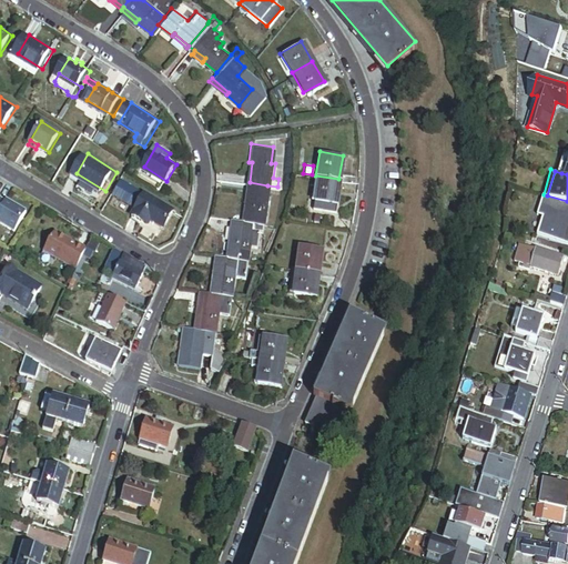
[(308,195),(312,195),(310,207),(333,210),(338,179),(315,175),(312,175),(308,195)]
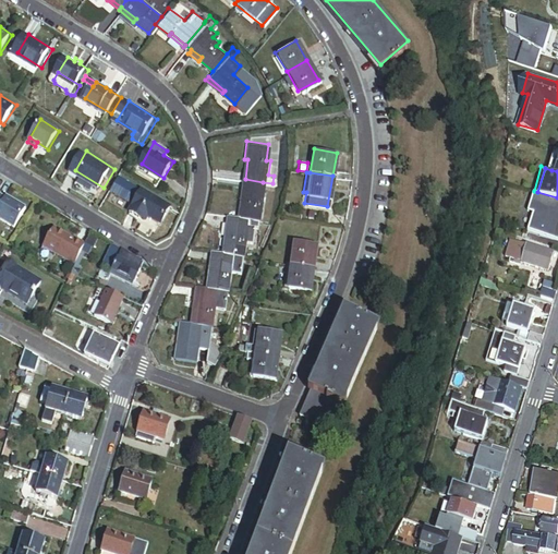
[(237,216),(257,219),(263,182),(245,179),(242,200),(239,199),(237,216)]
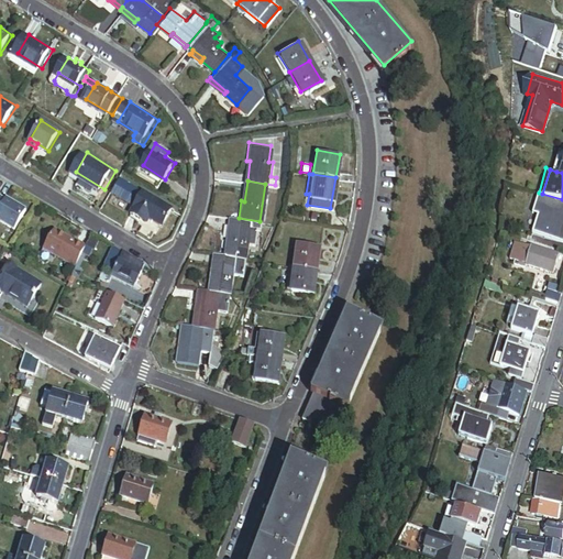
[(10,194),(0,187),(0,199),(6,203),(10,194)]
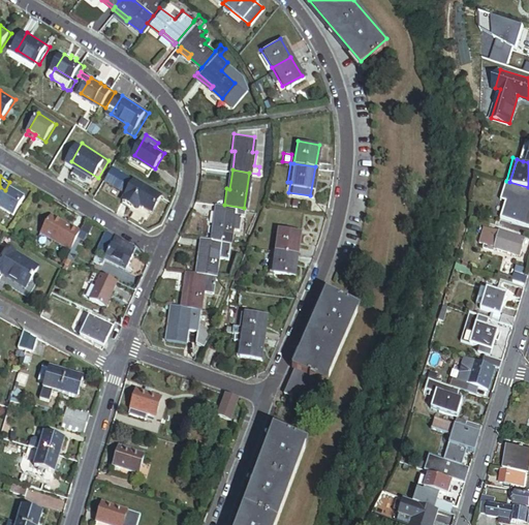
[(28,185),(16,178),(6,194),(19,202),(28,185)]
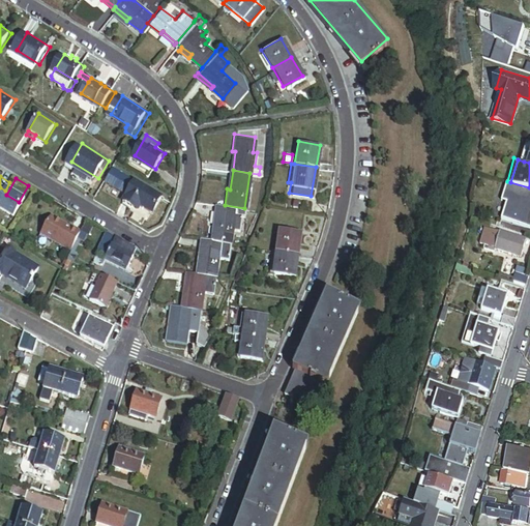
[(162,198),(136,182),(125,200),(139,208),(141,204),(153,211),(162,198)]
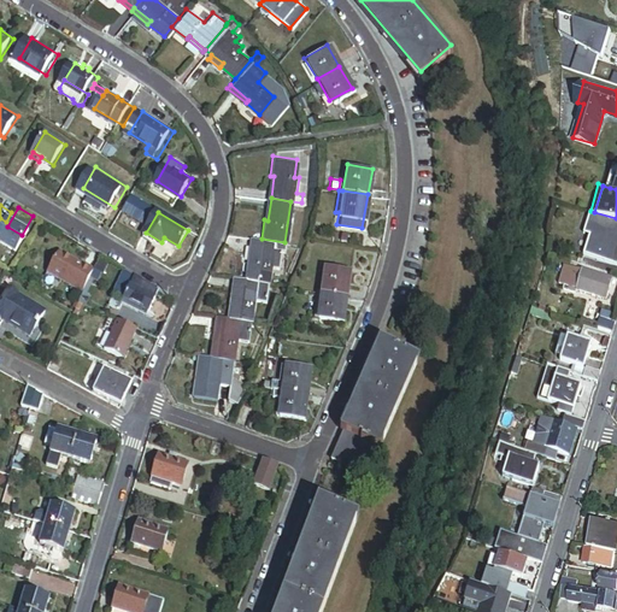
[(283,248),(285,242),(262,239),(253,237),(251,259),(247,259),(245,277),(268,280),(270,264),(277,265),(280,248),(283,248)]
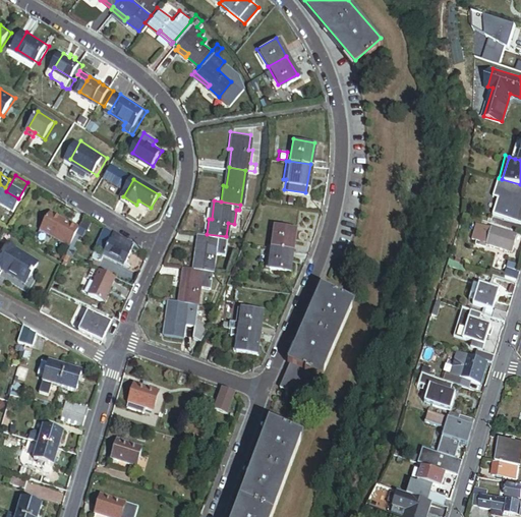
[(51,210),(41,229),(71,245),(77,233),(81,225),(70,220),(70,221),(51,210)]
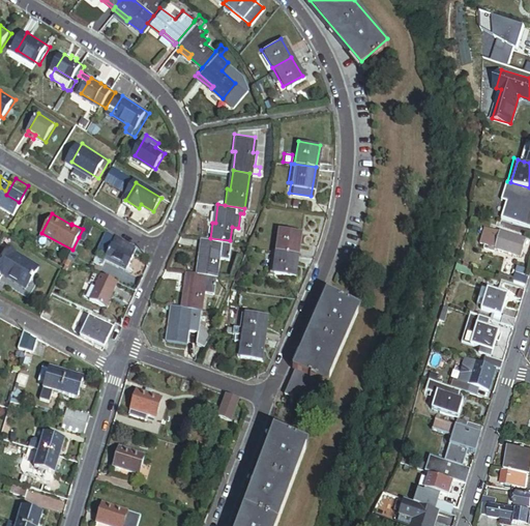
[(83,229),(79,237),(85,240),(89,233),(94,223),(88,220),(83,229)]
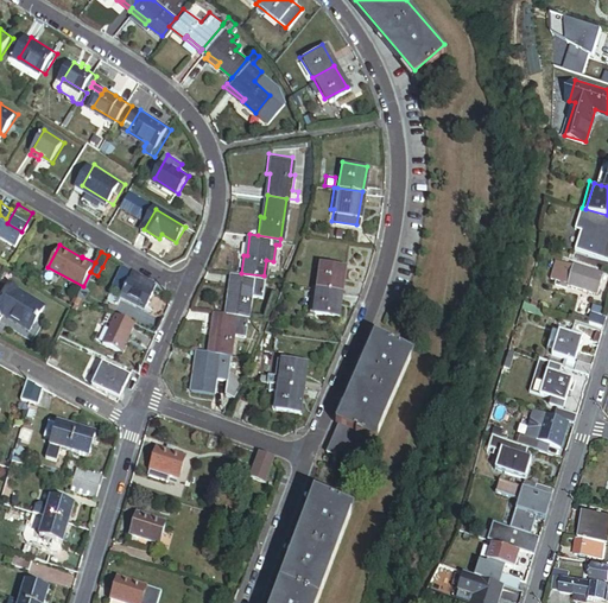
[(602,273),(555,260),(550,278),(555,280),(553,284),(567,287),(568,284),(596,291),(602,273)]
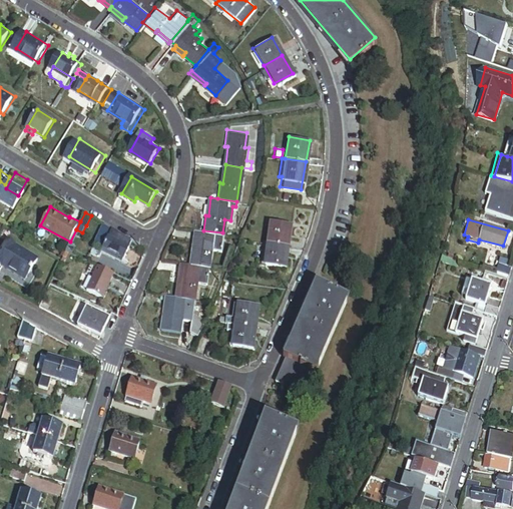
[(266,241),(287,243),(290,222),(268,220),(266,241)]
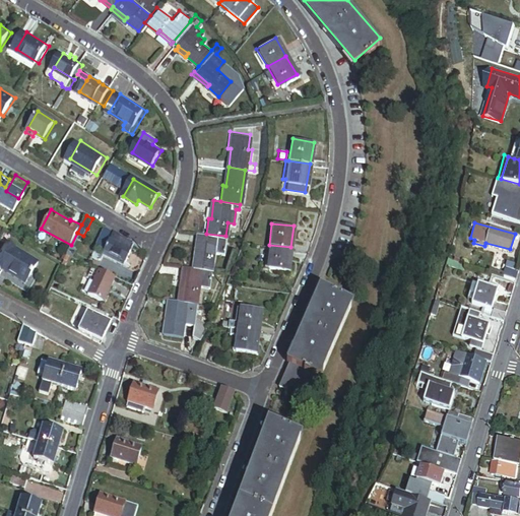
[(127,261),(136,243),(108,228),(99,245),(107,249),(107,251),(127,261)]
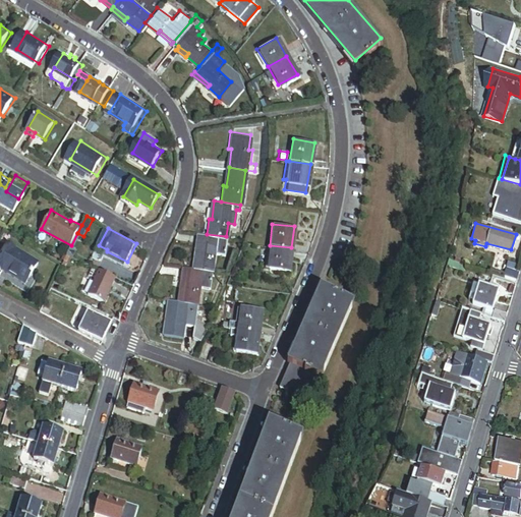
[(191,267),(212,269),(214,250),(224,252),(226,236),(207,234),(198,233),(196,251),(193,250),(191,267)]
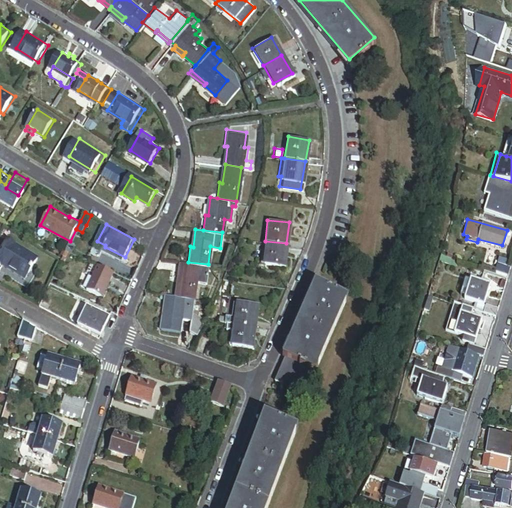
[(40,259),(8,239),(0,251),(0,261),(28,278),(40,259)]
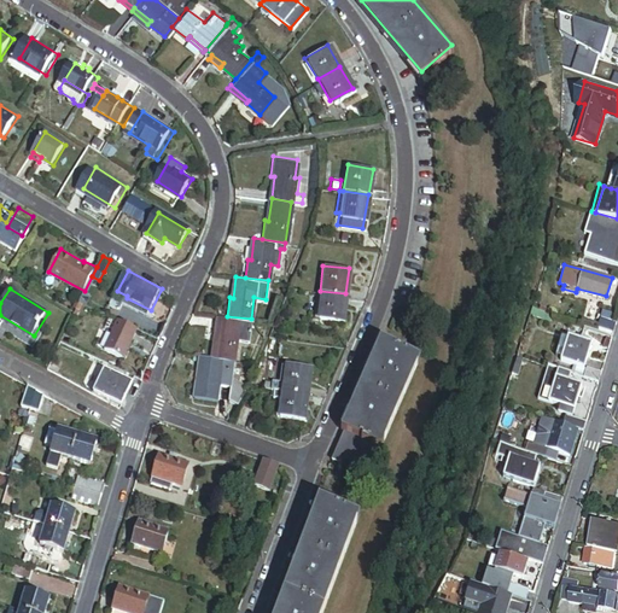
[(342,319),(345,293),(320,291),(315,290),(312,314),(342,319)]
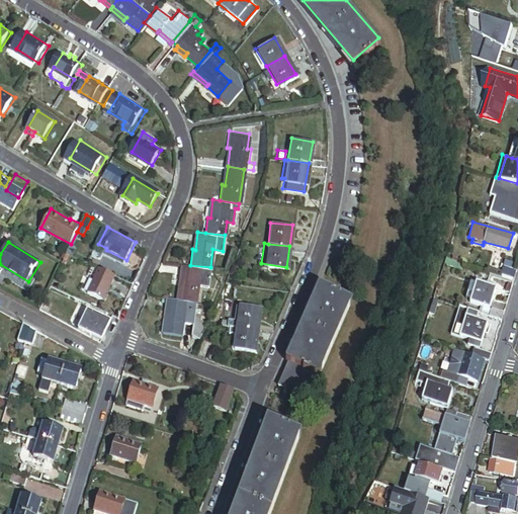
[(124,264),(126,260),(106,250),(104,253),(124,264)]
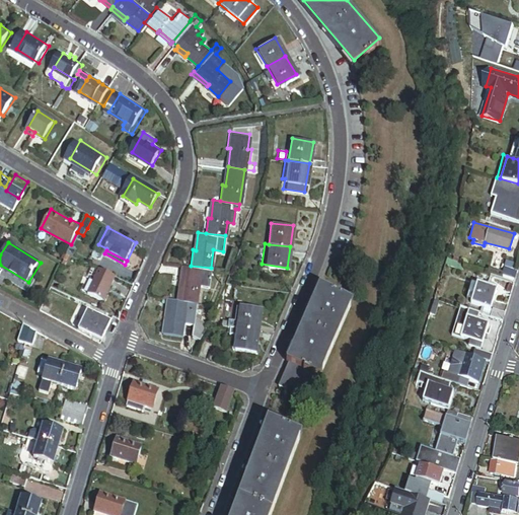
[(462,262),(446,256),(444,263),(460,267),(462,262)]
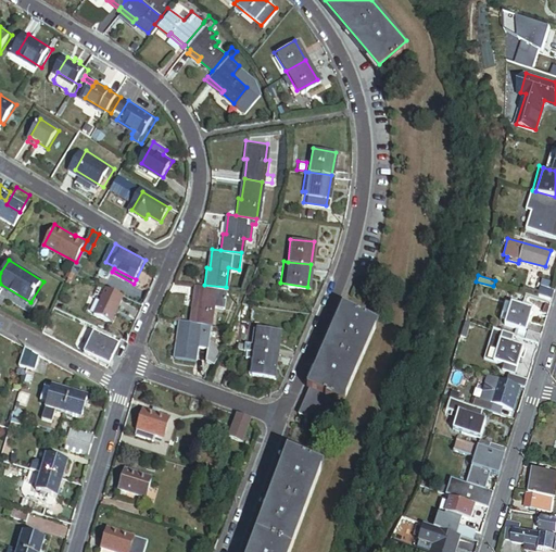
[(542,278),(538,293),(551,298),(554,288),(548,287),(551,280),(542,278)]
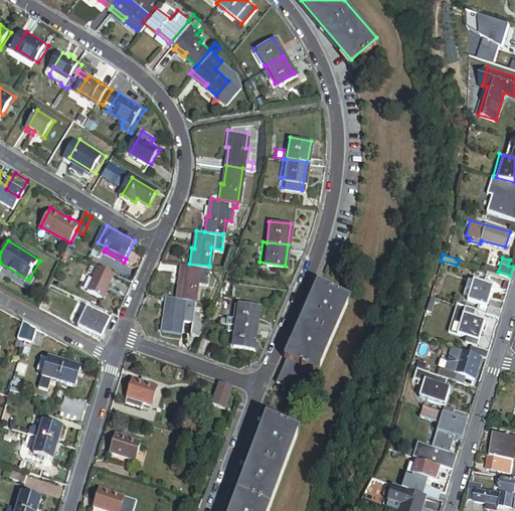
[(175,296),(194,298),(197,279),(207,281),(209,266),(189,264),(182,263),(180,280),(177,279),(175,296)]
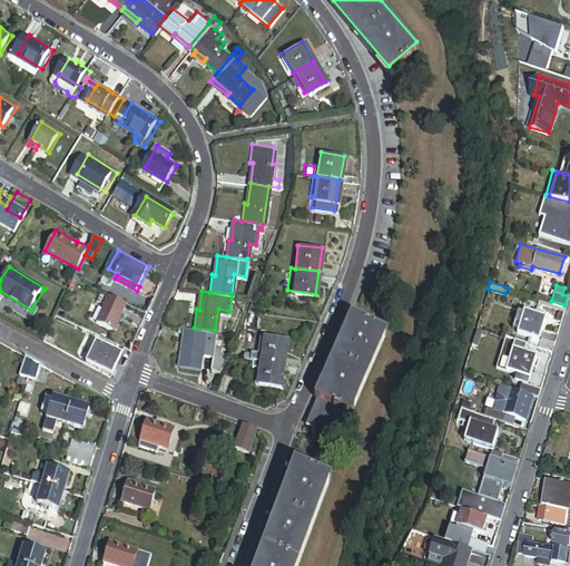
[(117,330),(130,302),(112,293),(99,321),(117,330)]
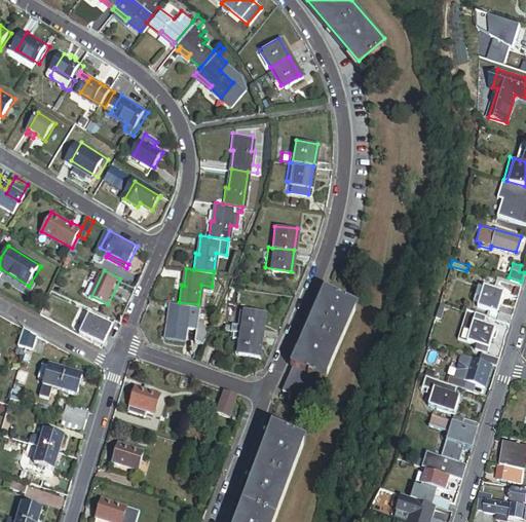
[(481,286),(476,285),(472,301),(476,302),(476,305),(496,311),(502,290),(482,284),(481,286)]
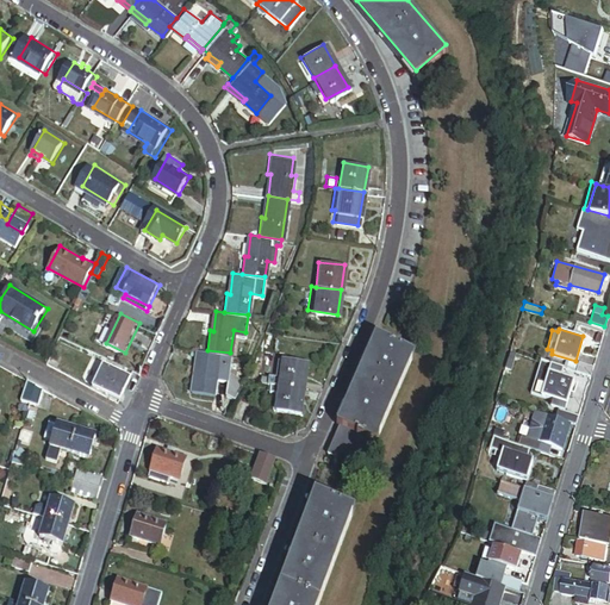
[(414,348),(378,334),(325,457),(352,469),(366,435),(375,438),(414,348)]
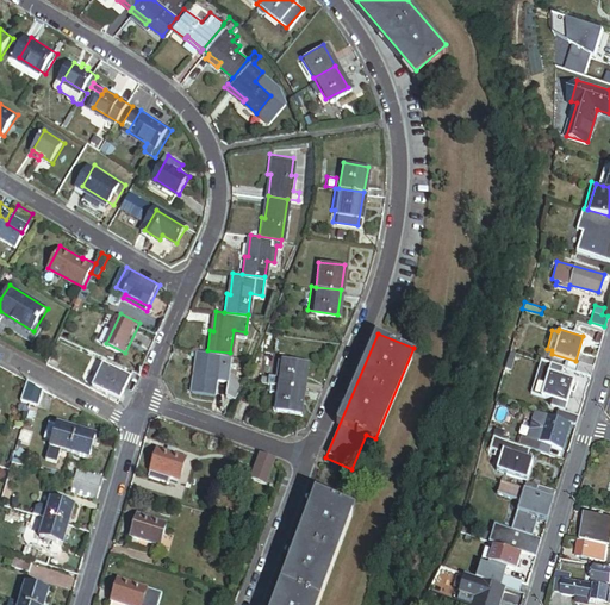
[(197,370),(193,369),(191,388),(213,392),(216,374),(226,375),(228,375),(229,367),(230,353),(207,350),(199,349),(197,370)]
